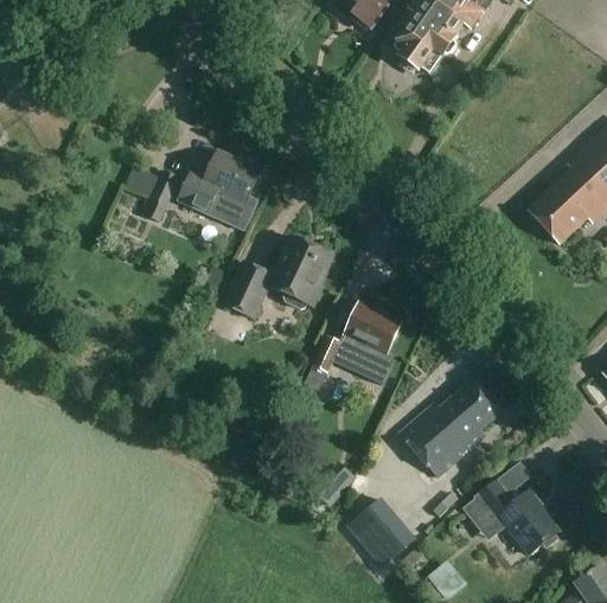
[(332,6),(343,13),(345,10),(353,15),(351,19),(365,29),(368,25),(370,27),(387,5),(389,0),(332,0),(334,2),(332,6)]
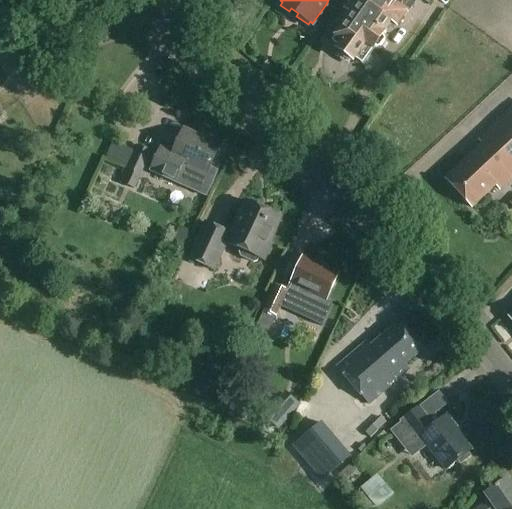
[(350,0),(345,8),(350,12),(335,35),(332,40),(338,45),(336,48),(338,49),(337,50),(343,55),(351,59),(351,58),(353,60),(355,57),(363,62),(374,45),(379,46),(385,38),(383,34),(384,31),(383,31),(391,20),(397,24),(413,0),(350,0)]
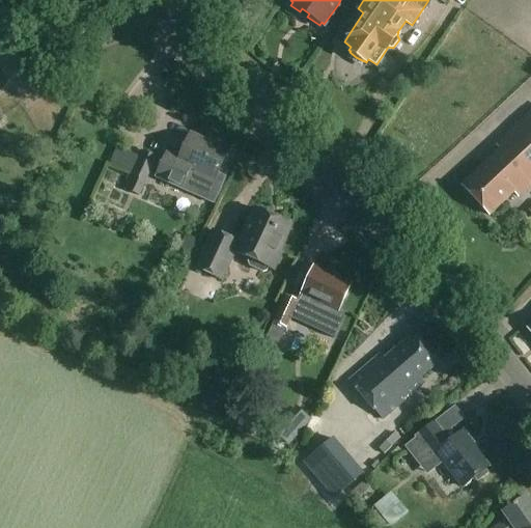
[(518,195),(530,182),(530,109),(495,144),(499,148),(460,185),(490,214),(513,191),(518,195)]
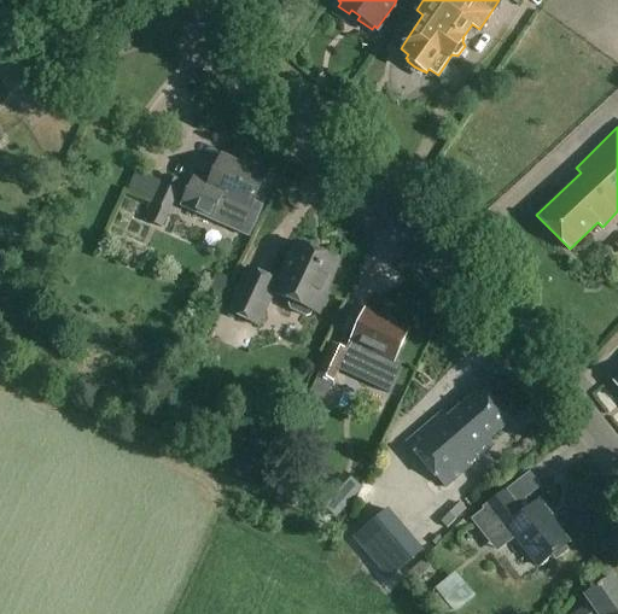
[(254,200),(266,173),(221,153),(209,181),(194,175),(181,203),(211,216),(213,214),(232,222),(234,227),(245,233),(250,231),(260,208),(258,203),(254,200)]
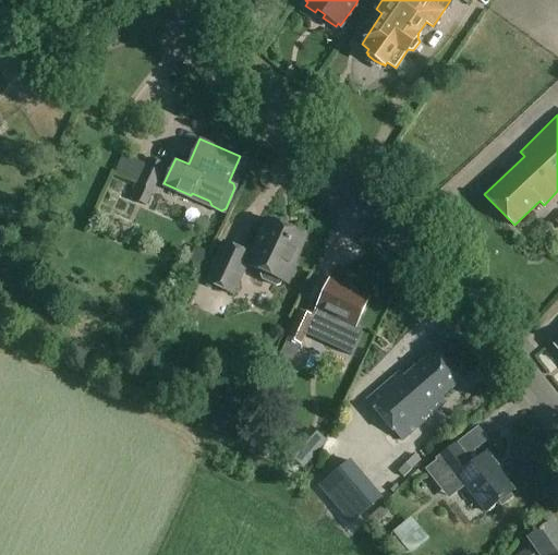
[(149,157),(132,197),(146,204),(164,164),(149,157)]
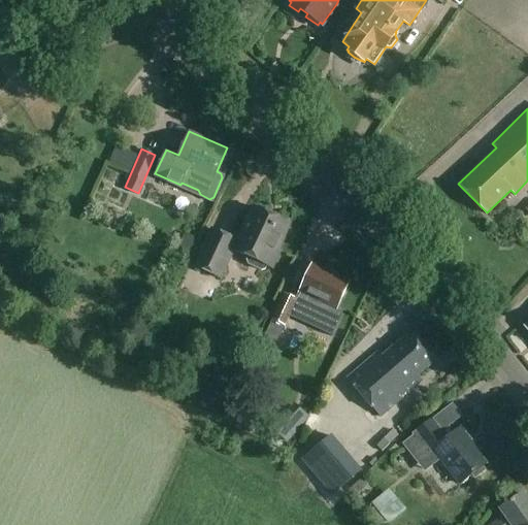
[(48,199),(41,202),(45,209),(52,206),(48,199)]
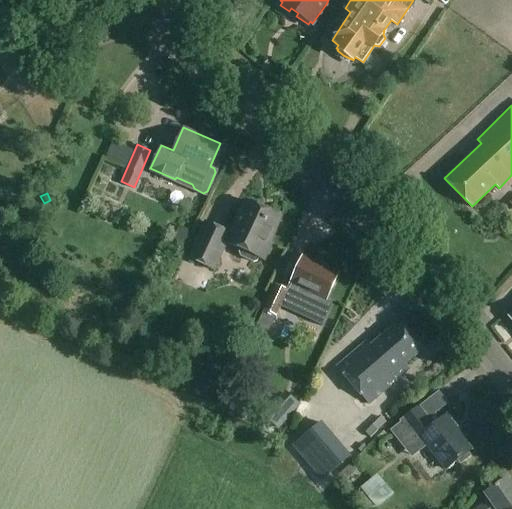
[(269,240),(280,215),(244,199),(229,232),(204,221),(188,258),(213,269),(226,242),(240,248),(239,251),(240,255),(253,261),(257,260),(258,256),(263,259),(271,241),(269,240)]
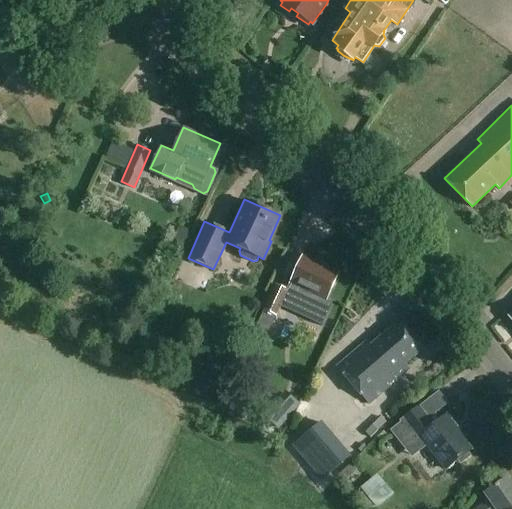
[(4,205),(0,206),(0,222),(8,220),(4,205)]
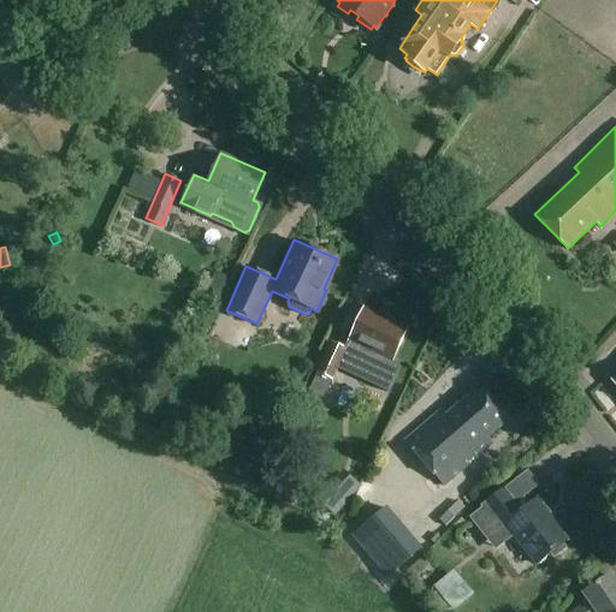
[(230,277),(215,269),(207,286),(221,293),(230,277)]
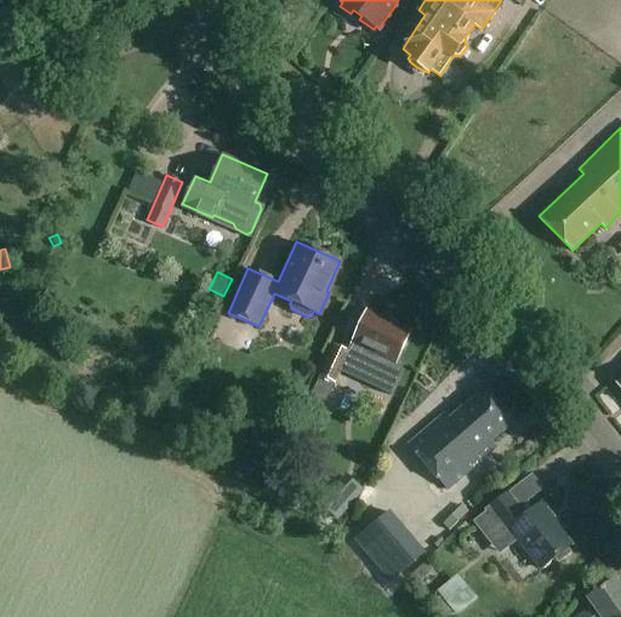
[(332,343),(320,375),(335,381),(342,361),(352,366),(348,373),(366,382),(379,354),(396,361),(410,330),(366,309),(347,349),(332,343)]
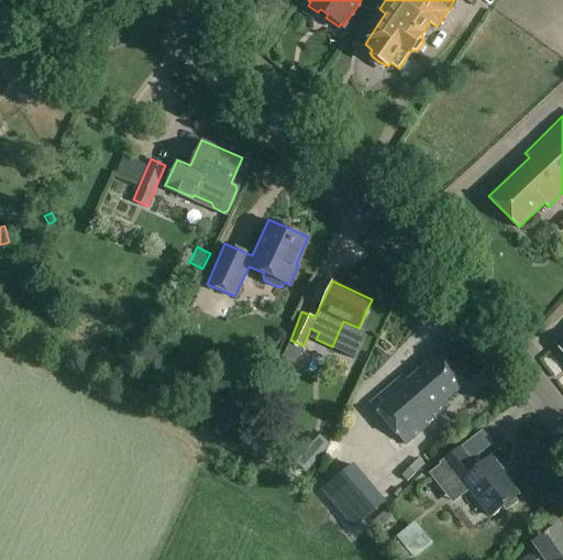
[(294,361),(301,344),(290,340),(289,339),(283,355),(294,361)]
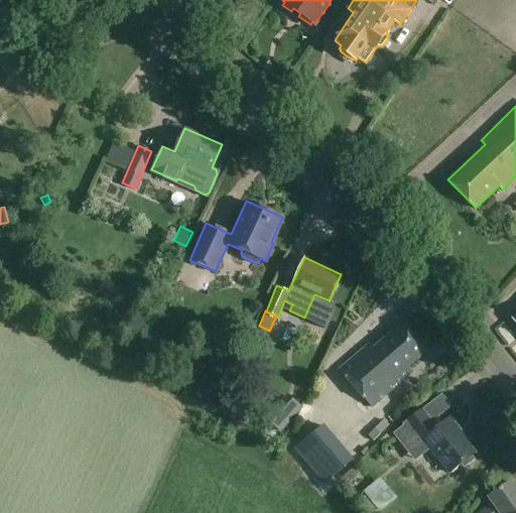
[(426,351),(403,323),(374,348),(369,343),(340,368),(372,405),(413,371),(408,366),(426,351)]
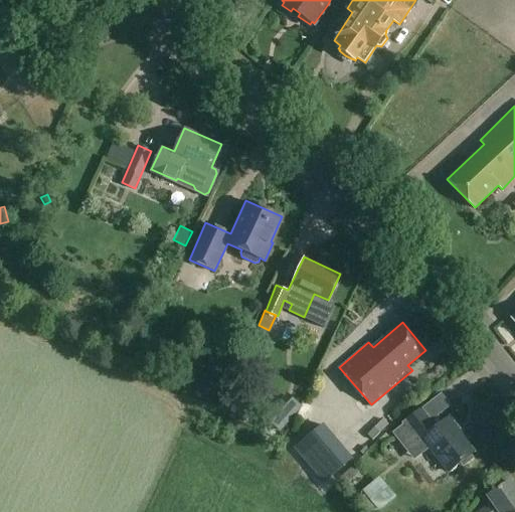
[(413,459),(430,447),(448,471),(474,452),(459,432),(461,431),(450,415),(435,427),(419,407),(400,421),(402,423),(391,432),(413,459)]
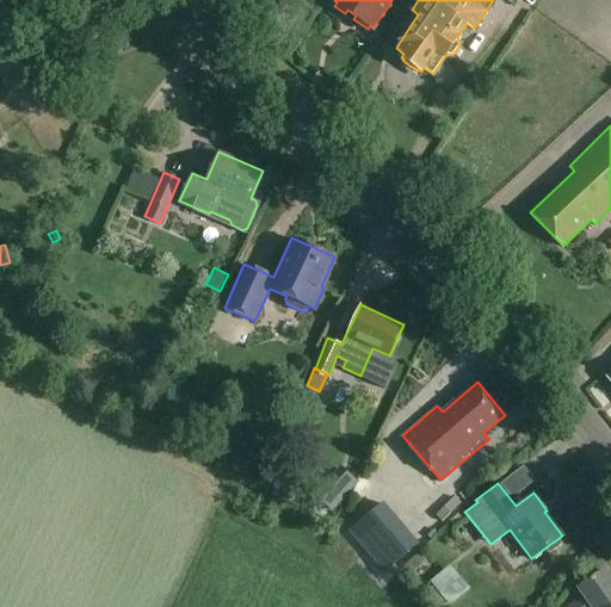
[(460,501),(454,495),(434,514),(442,520),(460,501)]
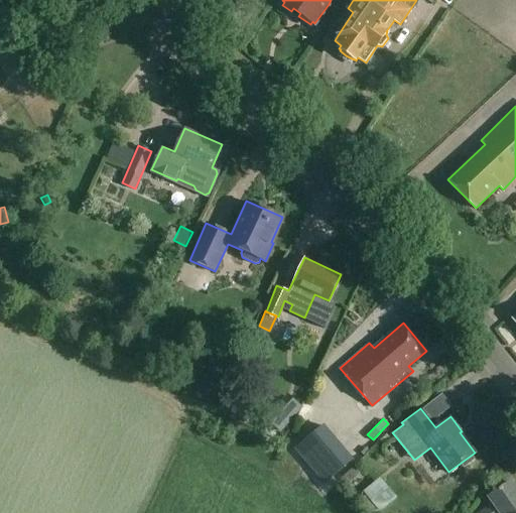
[(353,459),(324,422),(294,446),(325,483),(353,459)]
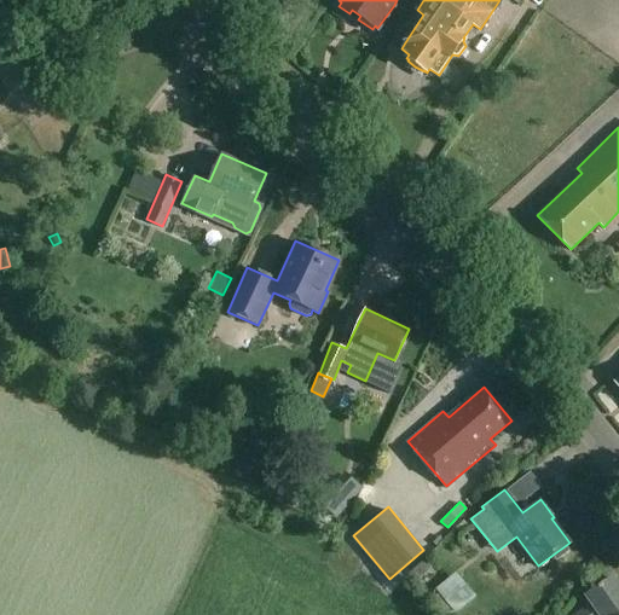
[(463,520),(455,527),(461,532),(468,526),(463,520)]
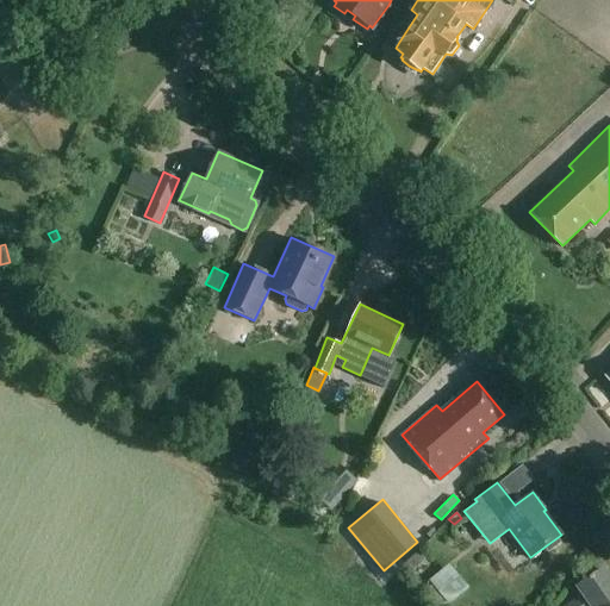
[(448,603),(464,589),(444,566),(429,579),(448,603)]
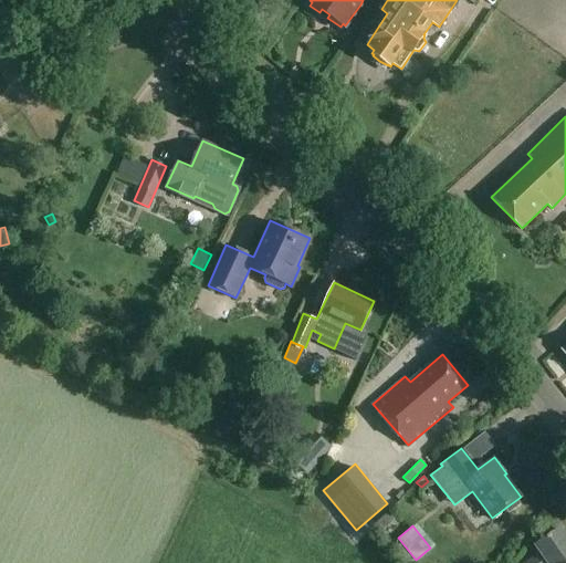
[(541,551),(526,561),(522,562),(565,562),(565,538),(559,529),(536,544),(541,551)]
